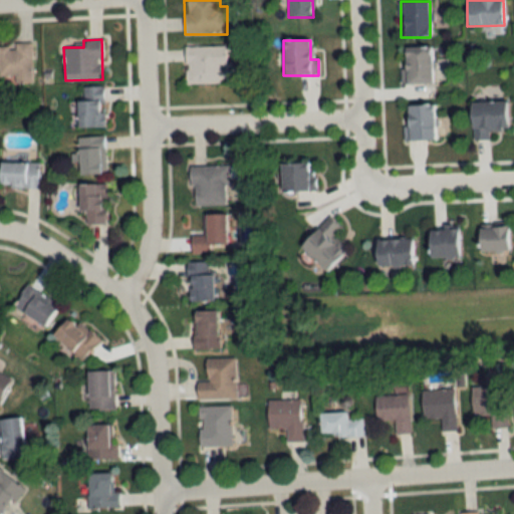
[(31,44),(0,44),(0,76),(14,76),(14,82),(31,82),(31,44)]
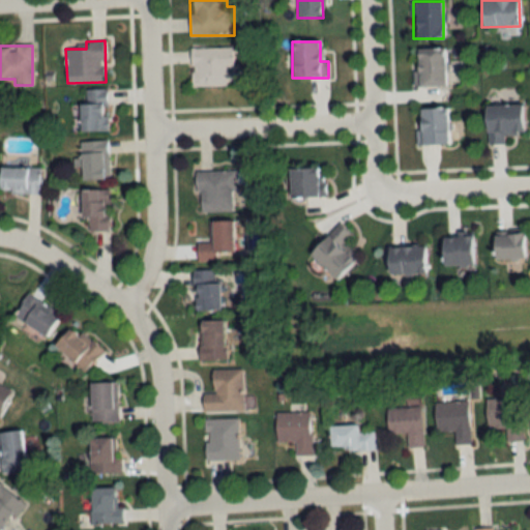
[(190,48),(190,86),(226,86),(226,67),(232,67),(232,48),(190,48)]
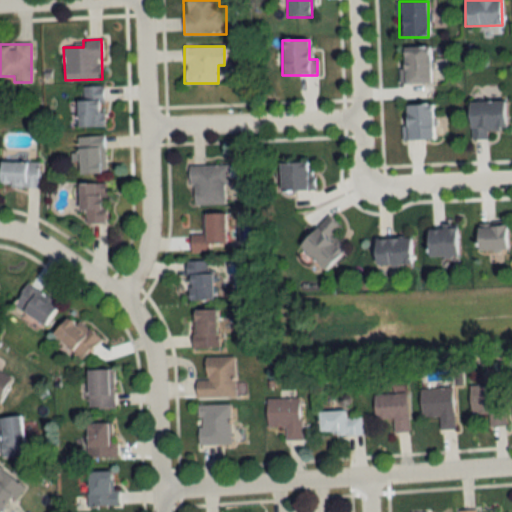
[(402,84),(430,84),(430,47),(402,47),(402,84)]
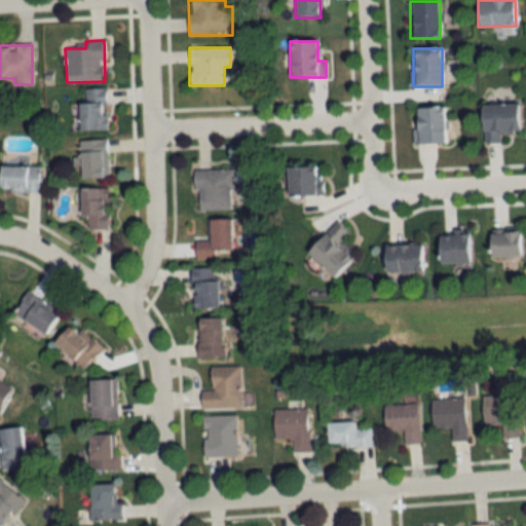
[(108,130),(108,88),(80,88),(80,130),(108,130)]
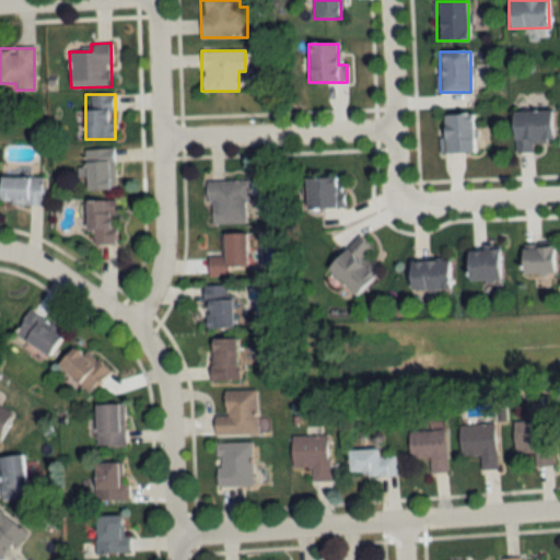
[(533,142),(553,142),(552,111),(513,112),(513,152),(533,152),(533,142)]
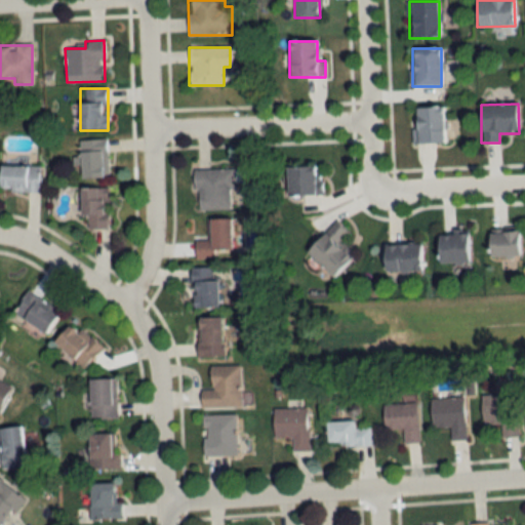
[(415,144),(444,144),(444,108),(415,108),(415,144)]
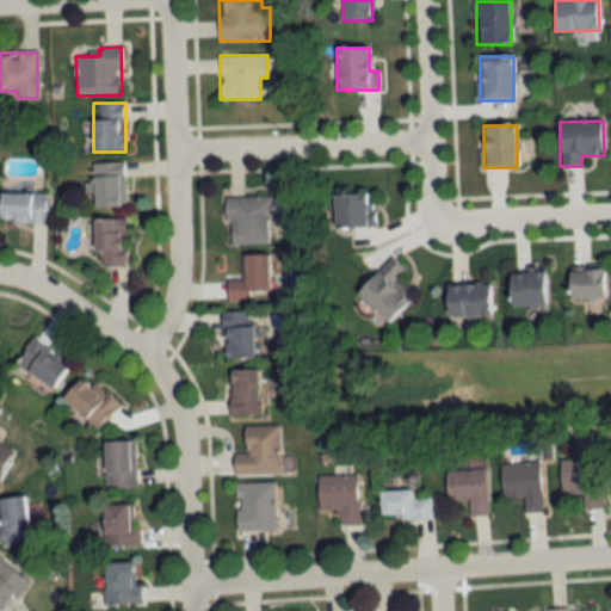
[(125,208),(124,164),(92,164),(93,208),(125,208)]
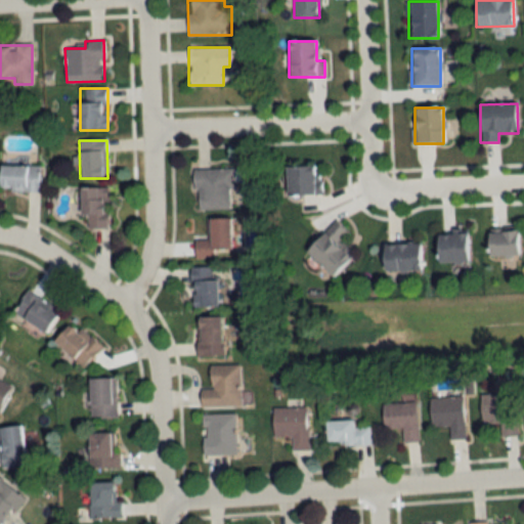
[(39,166),(0,166),(0,191),(39,192),(39,166)]
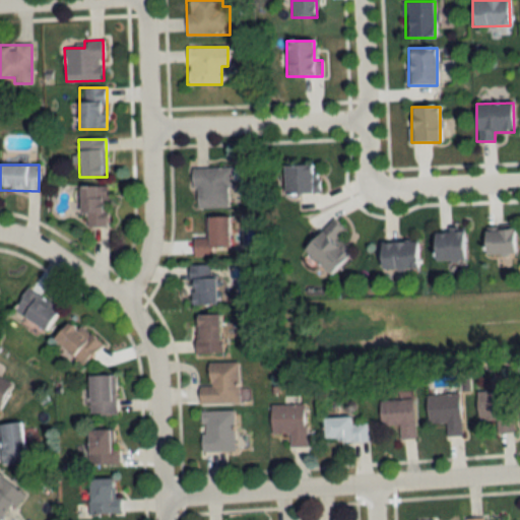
[(283,165),(283,194),(319,194),(319,165),(283,165)]
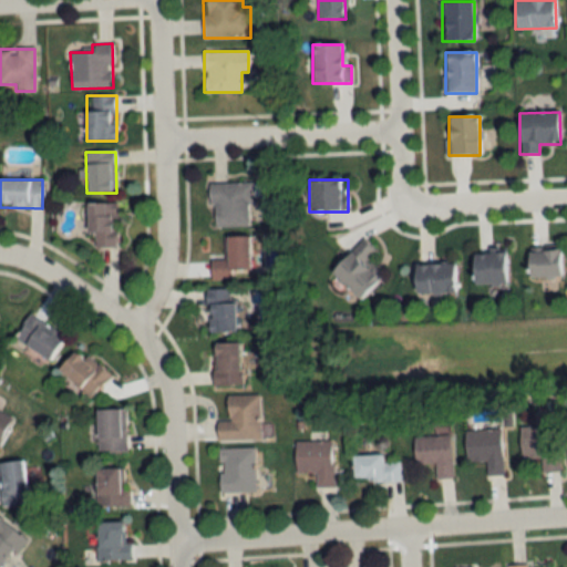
[(250,183),(209,184),(210,227),(251,226),(250,183)]
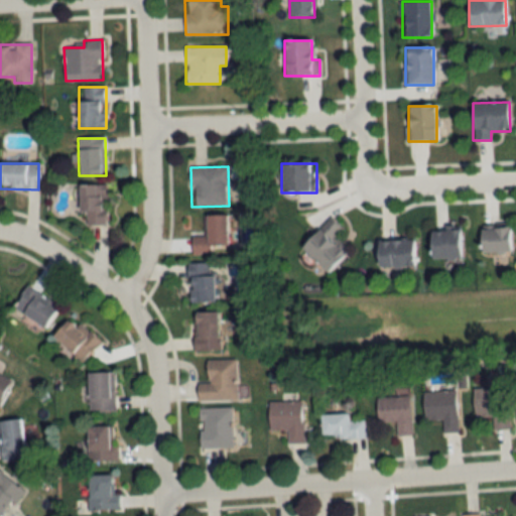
[(106,225),(106,185),(79,185),(79,214),(85,214),(85,225),(106,225)]
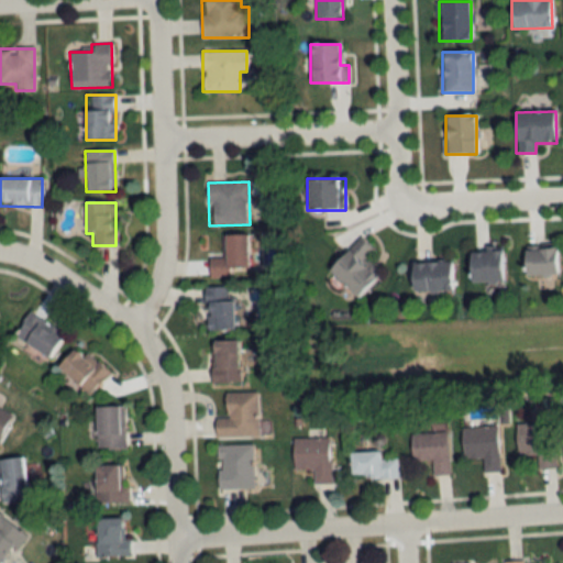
[(223,235),(223,257),(209,257),(209,277),(247,276),(247,235),(223,235)]
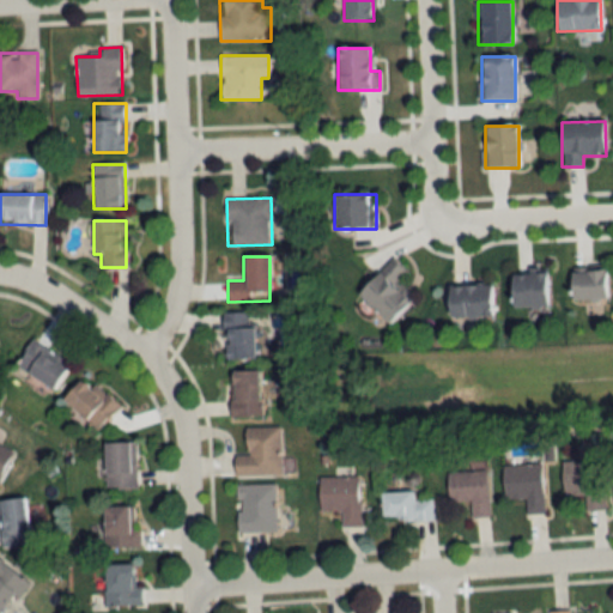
[(387,323),(412,298),(396,283),(407,273),(393,259),(357,295),(387,323)]
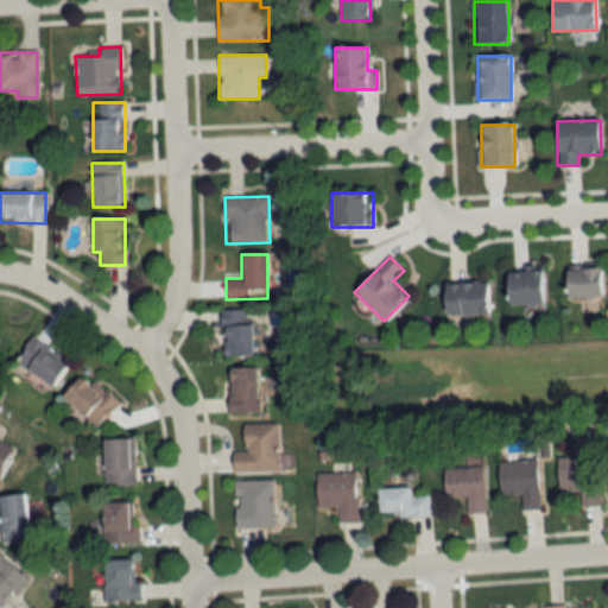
[(601,270),(567,270),(567,298),(601,298),(601,270)]
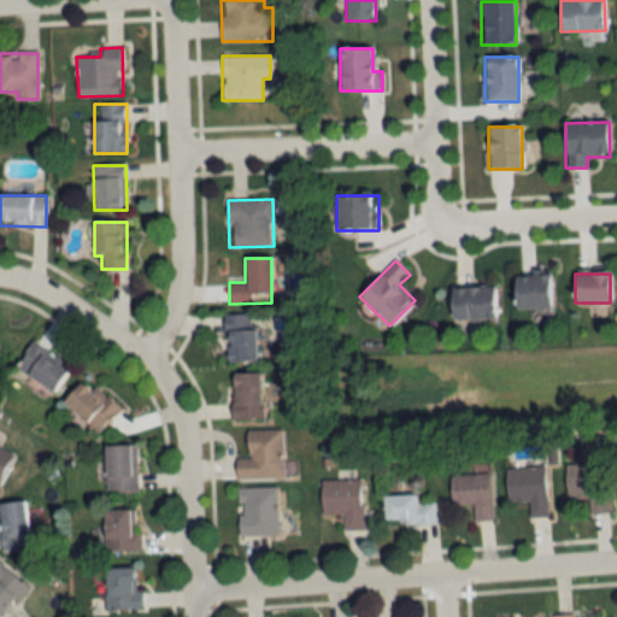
[(515,309),(551,309),(551,276),(515,276),(515,309)]
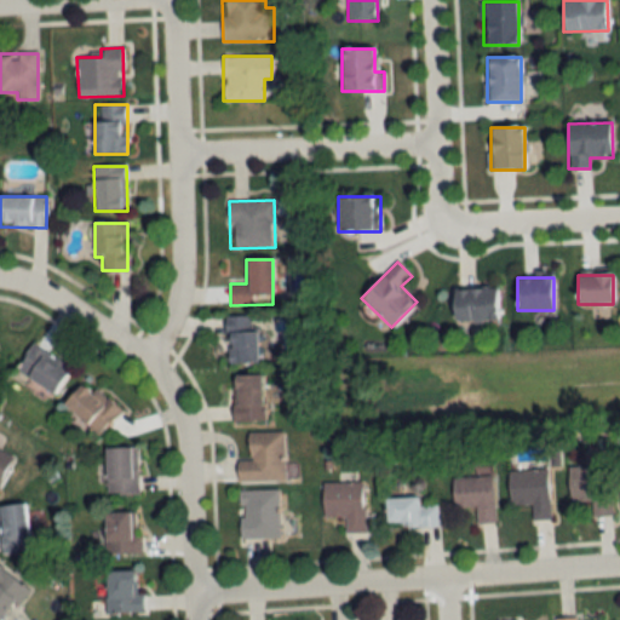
[(454,288),(454,320),(498,320),(498,288),(454,288)]
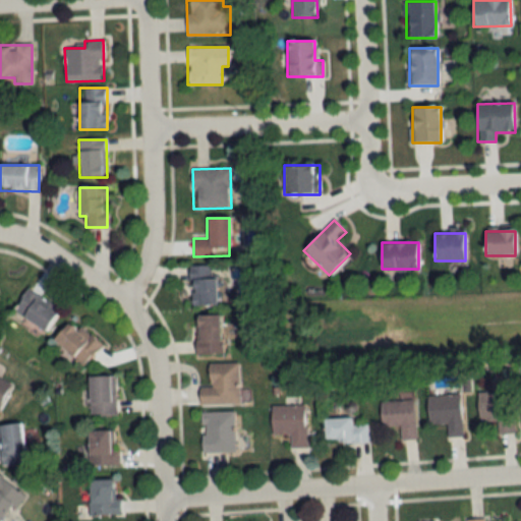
[(215,266),(191,267),(192,307),(217,306),(215,266)]
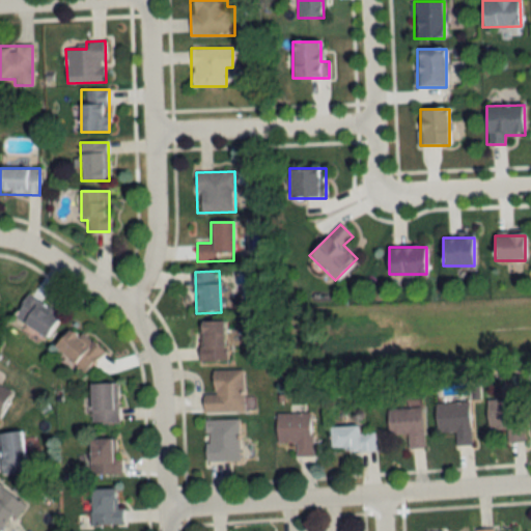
[(12,317),(47,337),(59,315),(25,296),(12,317)]
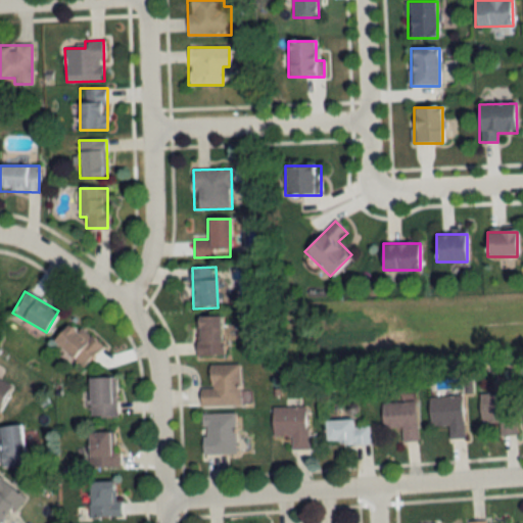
[(221,358),(221,318),(195,318),(195,358),(221,358)]
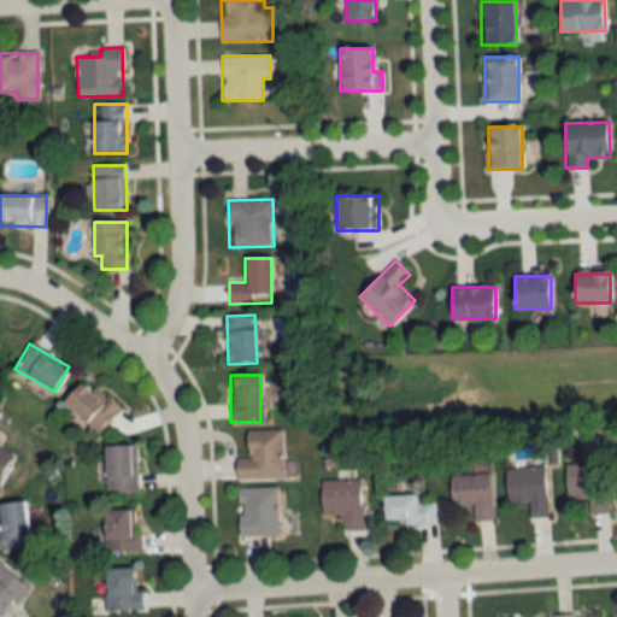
[(121,410),(106,397),(100,404),(80,385),(63,401),(97,435),(121,410)]
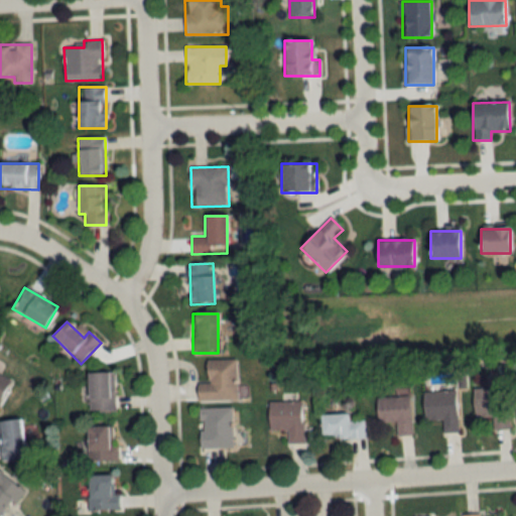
[(235,360),(207,361),(207,384),(198,384),(198,402),(236,401),(235,360)]
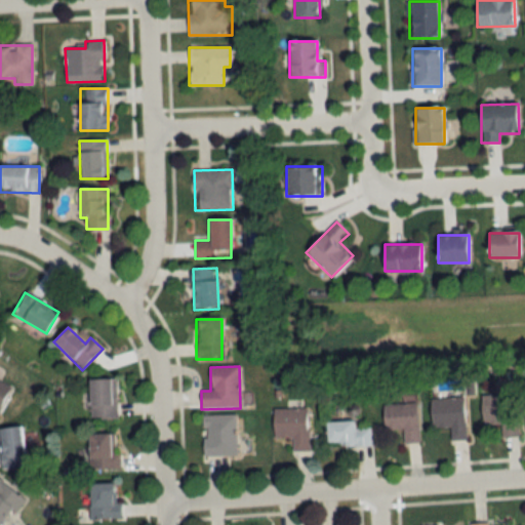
[(89,419),(116,419),(116,380),(89,380),(89,419)]
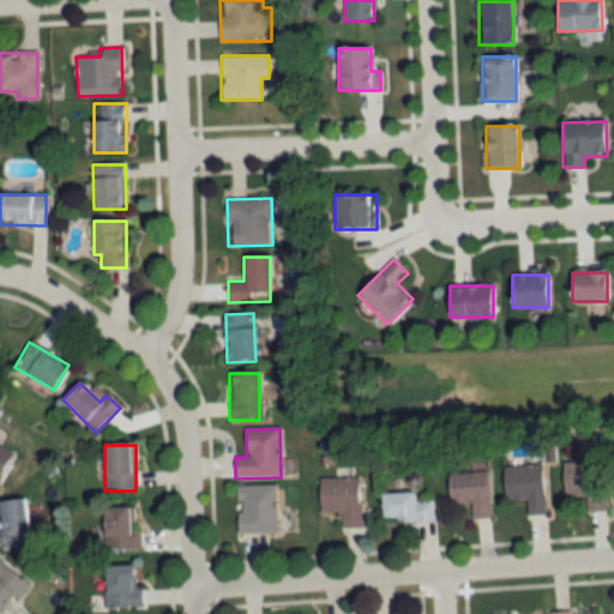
[(0,475),(12,453),(0,446),(0,475)]
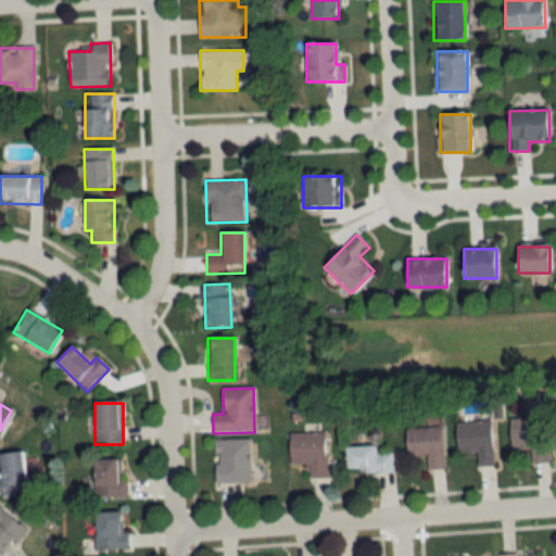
[(529,464),(547,464),(546,418),(508,419),(509,452),(529,451),(529,464)]
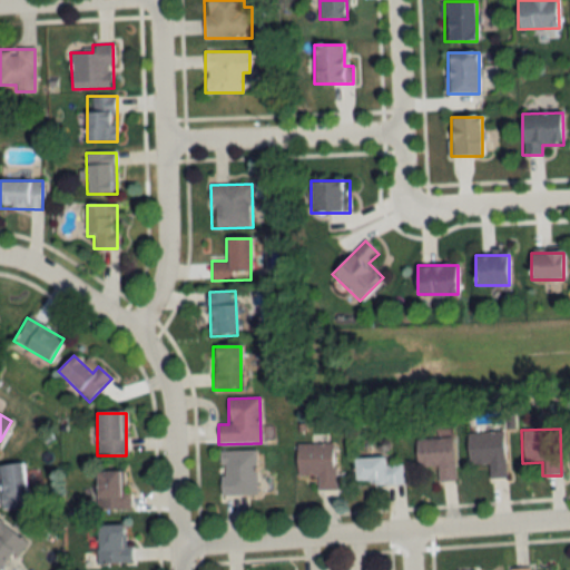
[(467,433),(469,463),(488,463),(489,479),(505,478),(503,432),(467,433)]
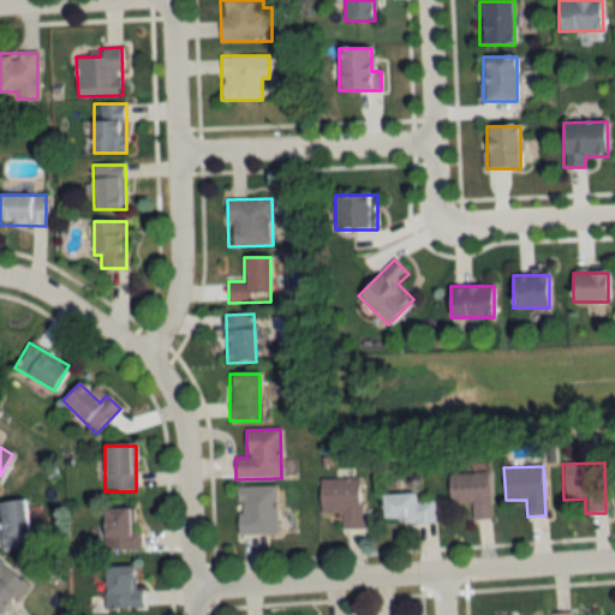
[(448,473),(449,505),(472,503),(472,520),(490,519),(488,472),(448,473)]
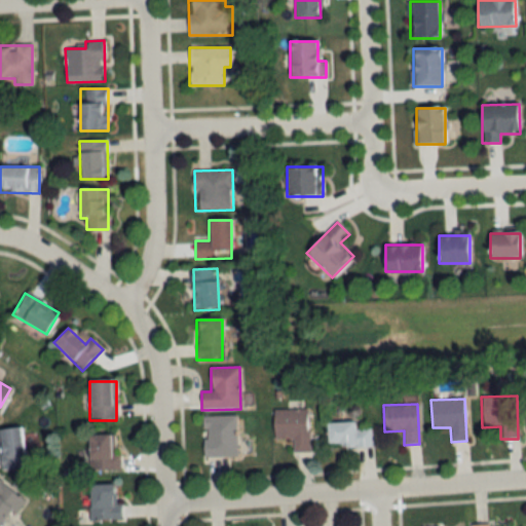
[(309,452),(308,409),(273,410),(273,441),(292,440),(292,452),(309,452)]
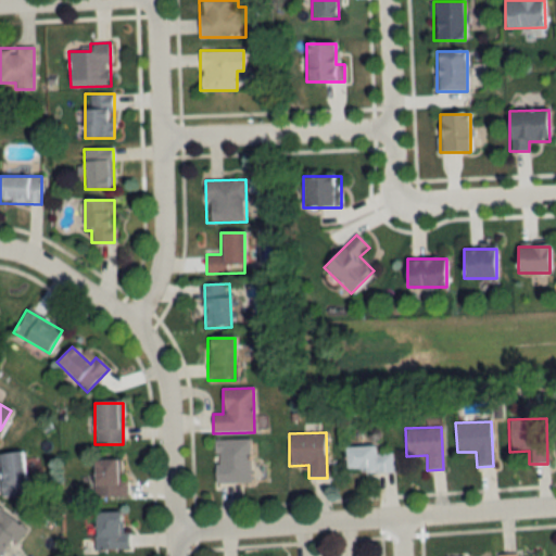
[(213,441),(213,483),(250,483),(250,441),(213,441)]
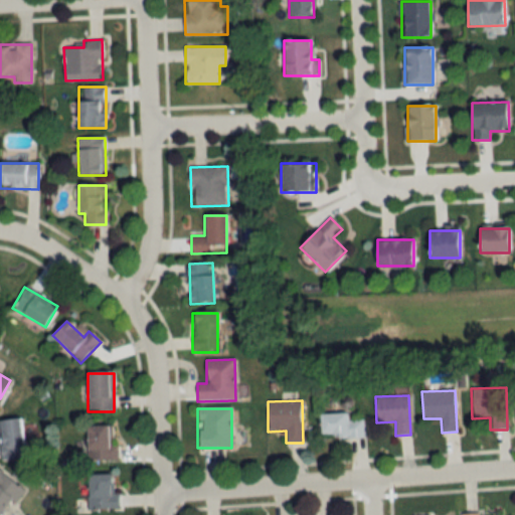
[(320,414),(321,439),(363,438),(363,417),(348,418),(348,413),(320,414)]
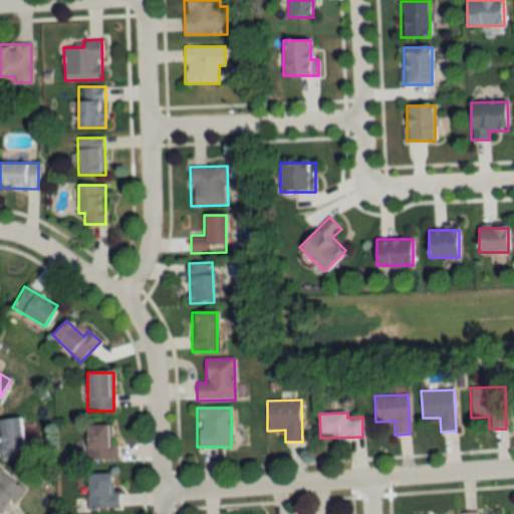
[(0,455),(0,459),(26,456),(22,418),(0,420),(0,455)]
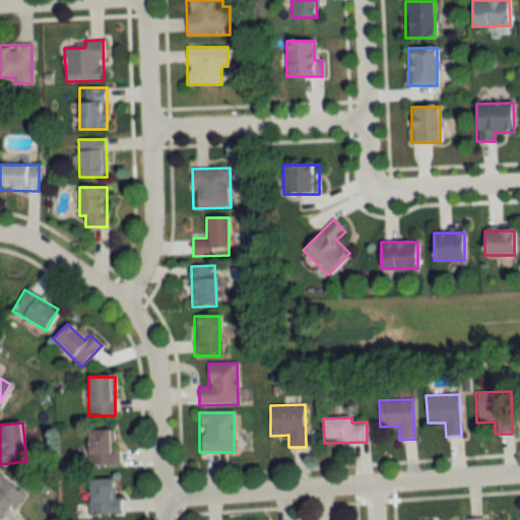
[(88,431),(88,465),(117,465),(117,431),(88,431)]
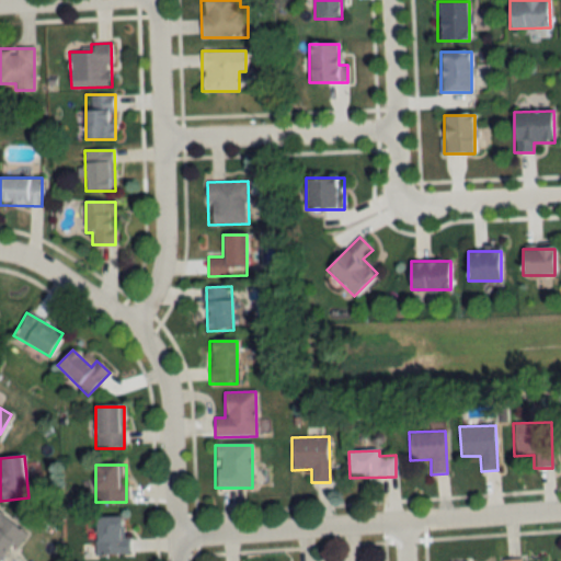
[(0,560),(24,534),(0,513),(0,560)]
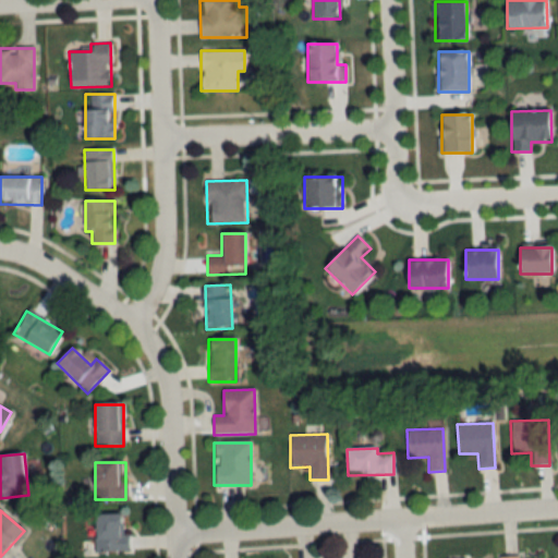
[(95,514),(95,552),(128,552),(128,534),(122,534),(122,514),(95,514)]
